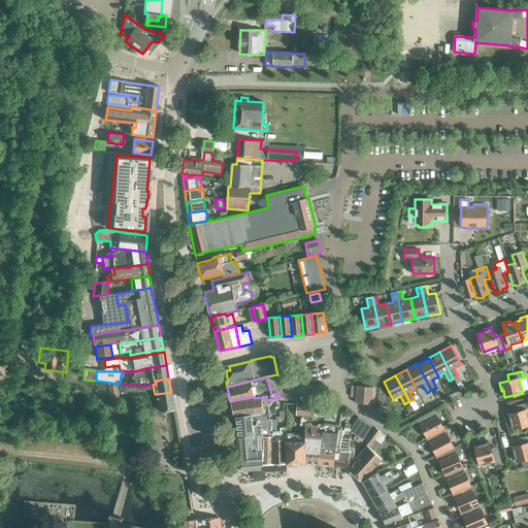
[(356,403),(372,404),(374,387),(358,386),(356,403)]
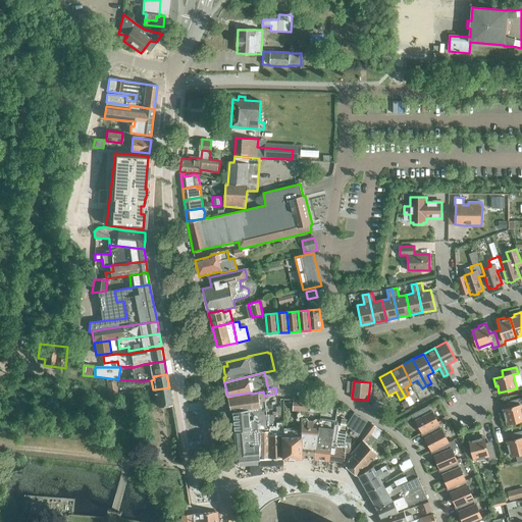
[(169,387),(155,389),(158,407),(172,405),(169,387)]
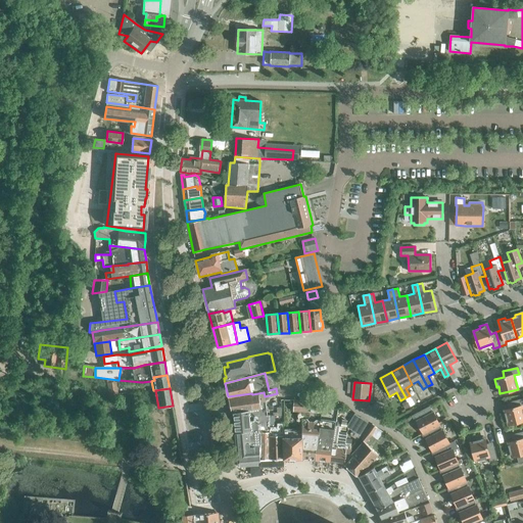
[(267,408),(265,396),(264,392),(252,394),(251,393),(228,396),(231,411),(234,411),(234,413),(256,409),(257,409),(267,408)]
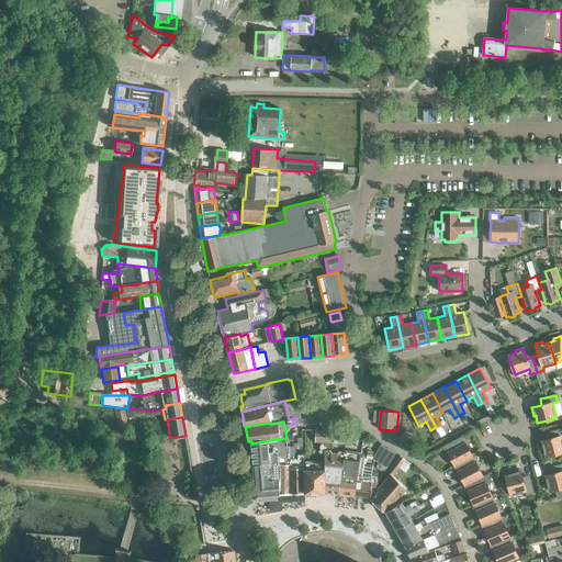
[(546,457),(561,451),(561,439),(561,437),(561,436),(561,428),(549,433),(550,439),(540,441),(541,449),(543,449),(546,457)]
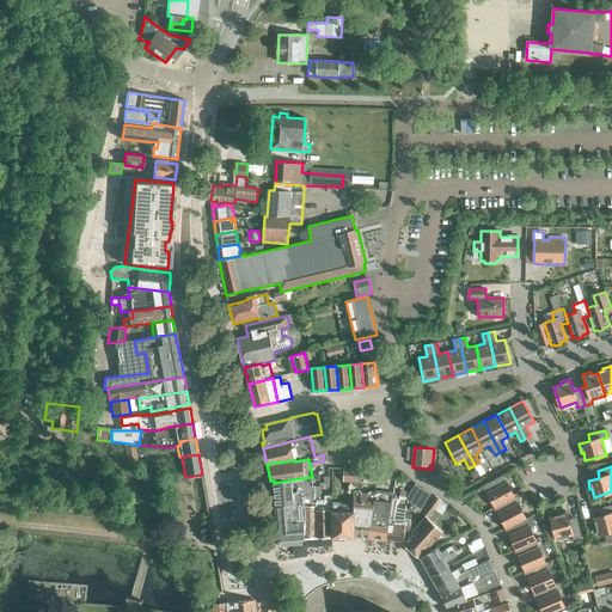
[(363,483),(377,484),(378,471),(373,470),(366,470),(363,483)]
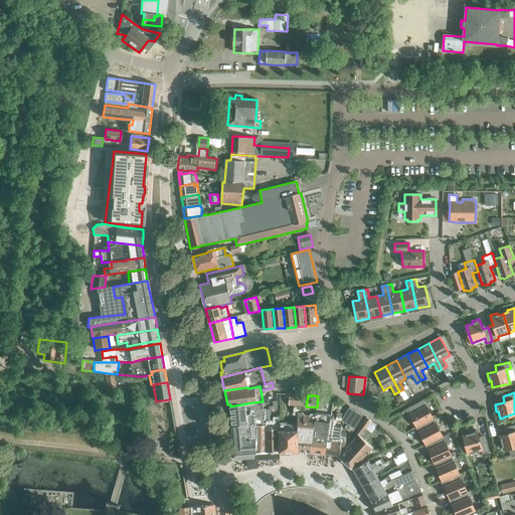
[(266,424),(266,419),(266,407),(264,407),(263,401),(253,402),(252,402),(230,406),(234,445),(235,455),(256,453),(258,424),(266,424)]
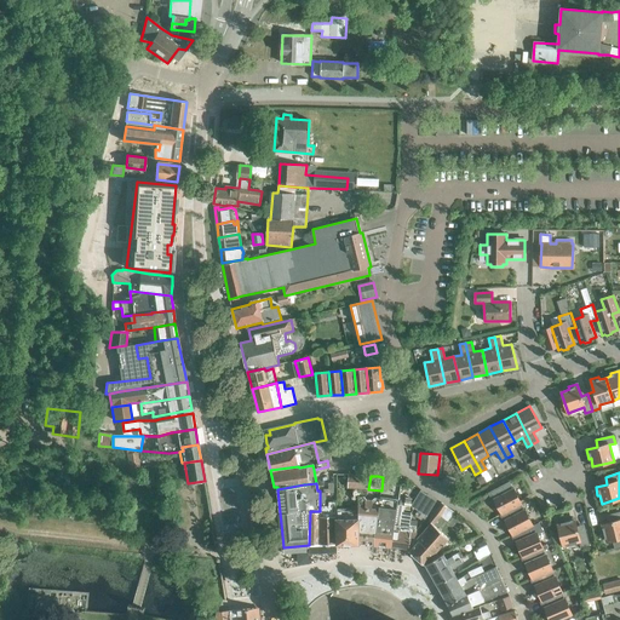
[(521,504),(521,505),(522,504),(514,489),(512,489),(509,483),(489,493),(493,500),(494,500),(501,514),(521,504)]
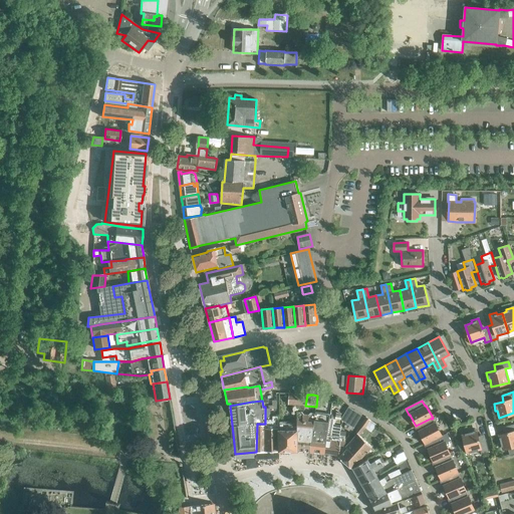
[(339,420),(353,429),(362,415),(348,406),(339,420)]
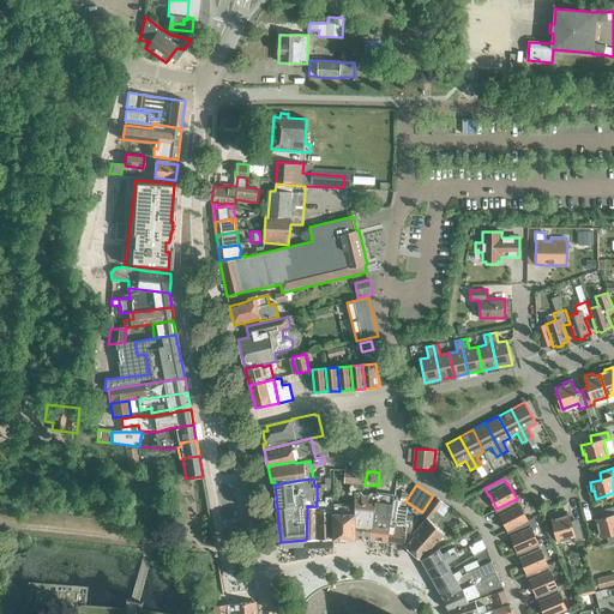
[(373,528),(377,498),(377,494),(372,494),(368,495),(362,495),(361,493),(355,492),(355,506),(355,539),(372,540),(372,528),(373,528)]
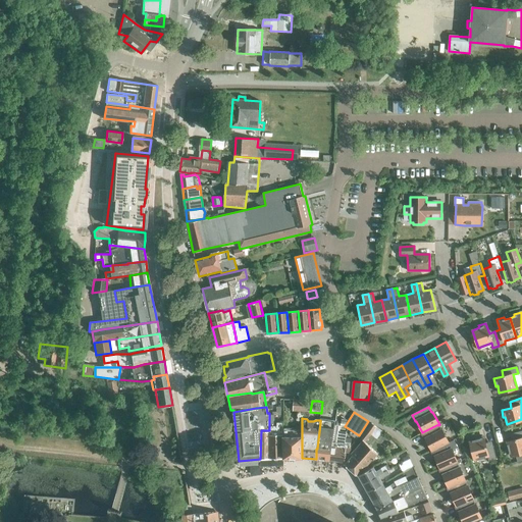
[(316,449),(316,459),(329,460),(335,425),(335,421),(321,420),(320,423),(317,449),(316,449)]
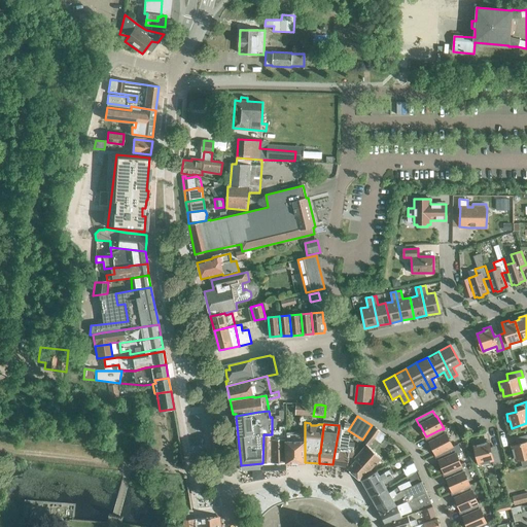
[(286,462),(286,441),(286,438),(285,425),(279,426),(279,429),(272,429),(272,434),(264,434),(262,463),(272,462),(286,462)]
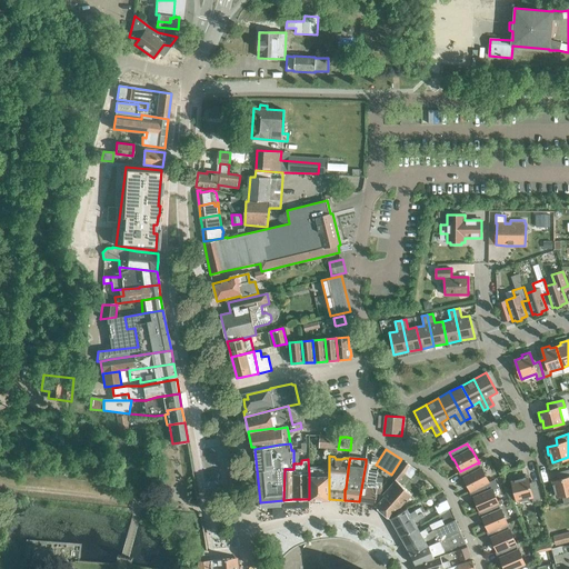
[(390,519),(391,518),(412,495),(398,481),(406,473),(411,466),(405,461),(399,470),(392,481),(393,482),(382,495),(385,496),(376,507),(390,519)]
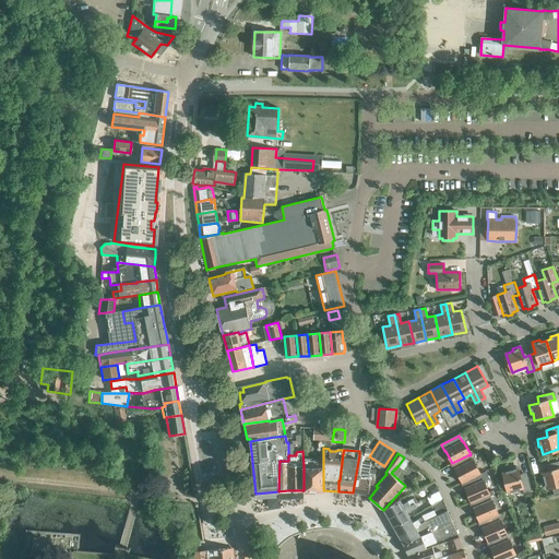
[(472,461),(470,455),(470,454),(452,463),(451,464),(455,470),(462,483),(463,483),(479,474),(480,474),(473,460),(472,461)]
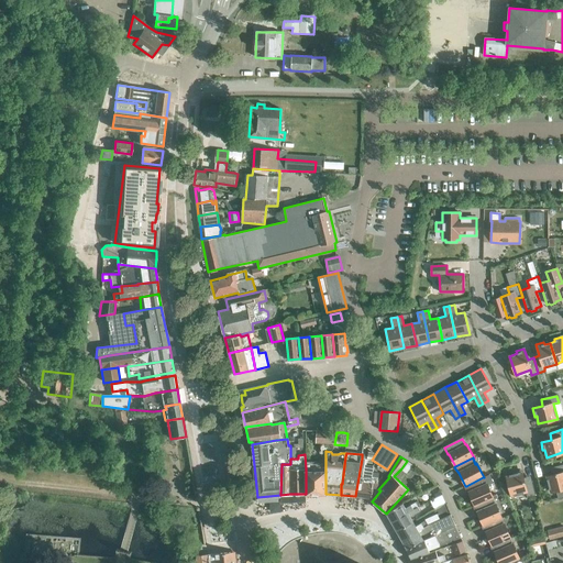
[(362,459),(355,496),(371,498),(373,487),(376,487),(381,481),(378,479),(378,477),(373,477),(374,466),(366,465),(367,459),(362,459)]
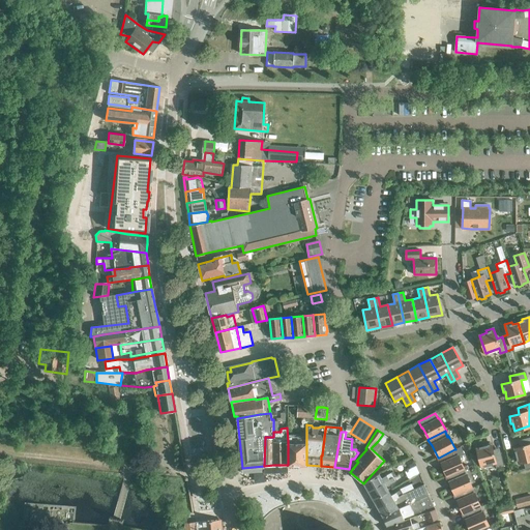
[(306,465),(306,437),(294,437),(294,443),(288,443),(288,465),(306,465)]
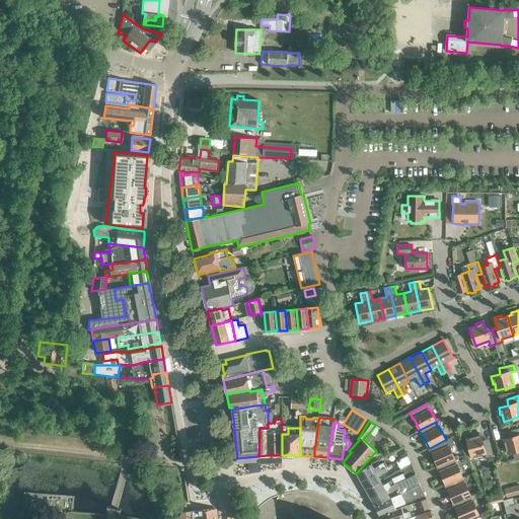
[(508,453),(518,450),(518,429),(510,431),(512,437),(502,440),(504,447),(506,446),(508,453)]
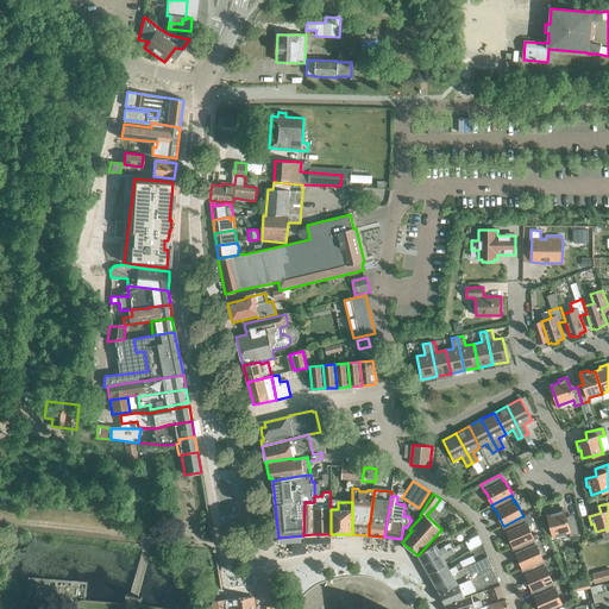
[(575,519),(567,520),(564,509),(556,510),(557,513),(547,515),(553,537),(570,532),(571,538),(578,535),(575,519)]
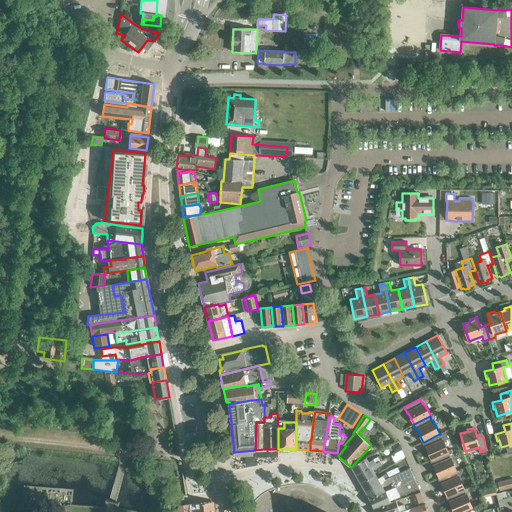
[(442,440),(439,434),(424,442),(423,442),(426,448),(432,460),(447,453),(448,453),(443,440),(442,440)]
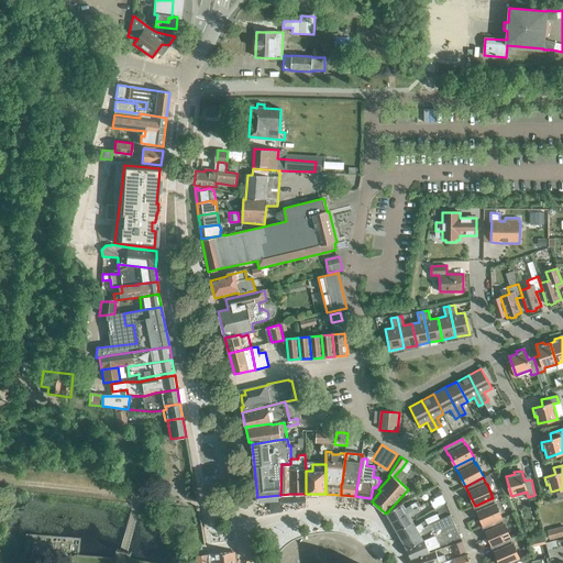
[(433,499),(442,495),(439,486),(429,490),(433,499)]
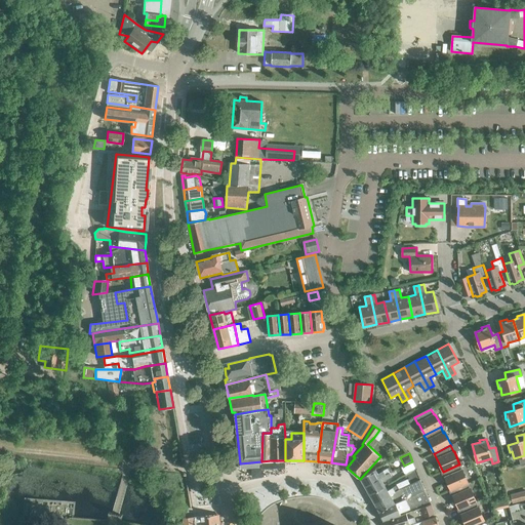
[(412,461),(404,466),(401,468),(405,475),(415,469),(412,461)]
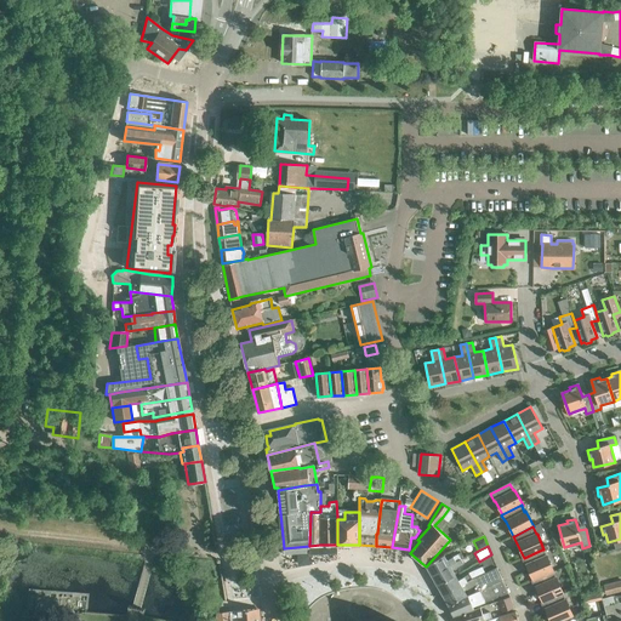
[(546,556),(543,550),(542,550),(524,558),(523,558),(525,565),(527,565),(533,580),(534,580),(552,571),(552,573),(553,571),(547,556),(546,556)]
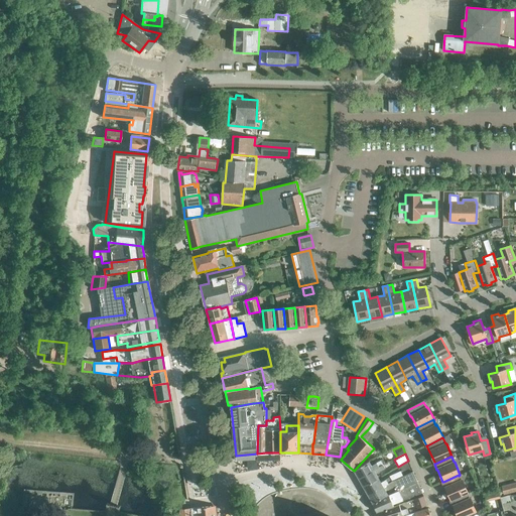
[(358,475),(360,478),(384,465),(383,464),(385,463),(384,460),(372,465),(367,467),(366,464),(355,470),(356,470),(355,472),(356,475),(358,475)]
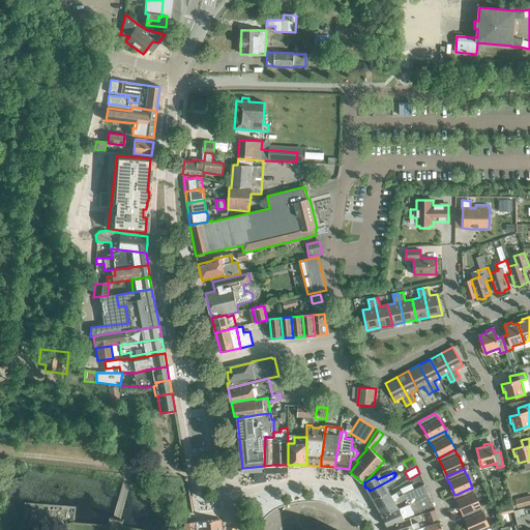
[(374,499),(389,491),(387,487),(396,481),(394,477),(370,491),(371,493),(370,495),(372,498),(374,498),(374,499)]
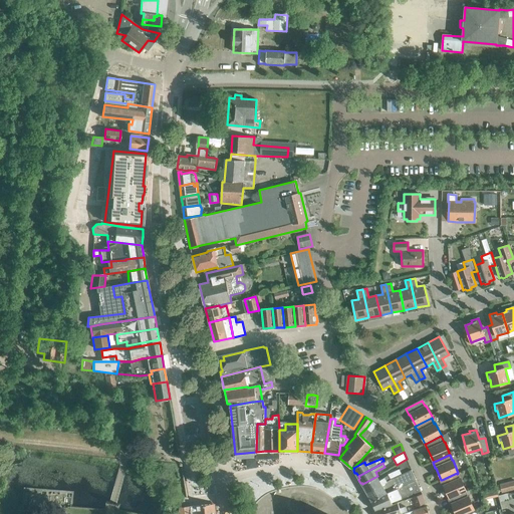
[(396,490),(416,480),(412,470),(392,479),(367,492),(368,495),(367,496),(369,499),(371,500),(373,499),(374,499),(384,494),(396,490)]
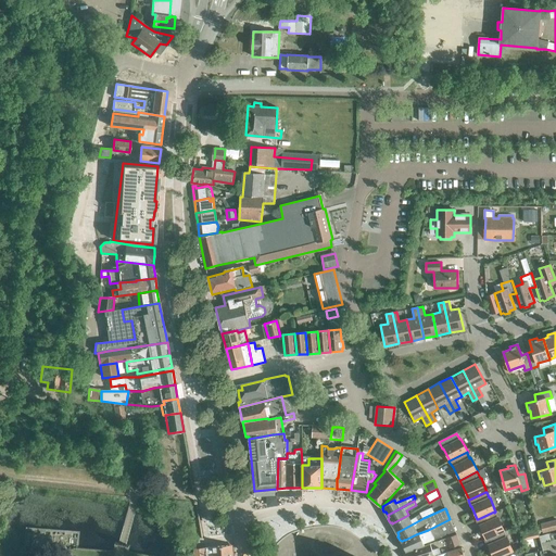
[(497,518),(494,513),(494,512),(478,519),(477,519),(479,526),(480,526),(485,539),(503,531),(503,532),(504,531),(498,517),(497,518)]
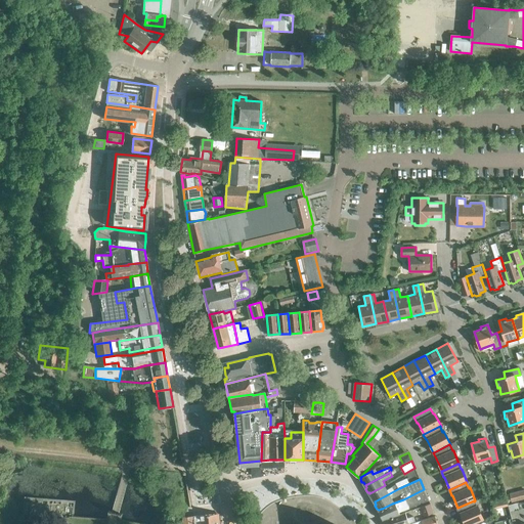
[(375,501),(399,488),(397,484),(387,489),(385,485),(369,493),(370,494),(369,495),(370,498),(373,498),(375,501)]
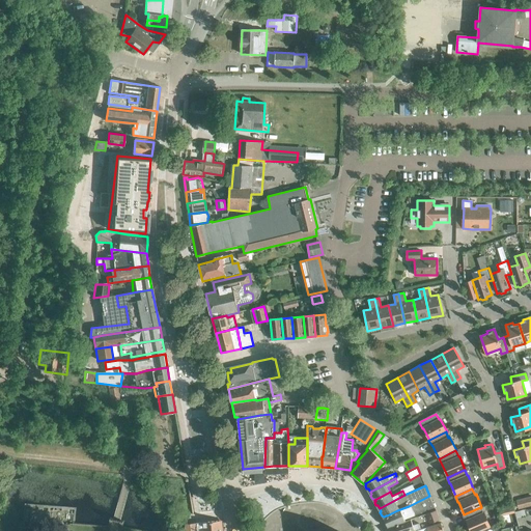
[(530,504),(530,495),(516,499),(519,508),(530,504)]
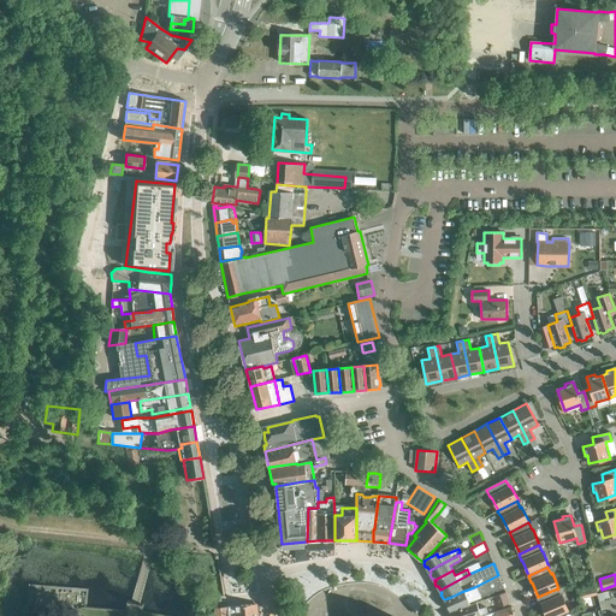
[(449,611),(469,604),(504,588),(498,575),(474,587),(461,592),(449,598),(448,598),(445,599),(444,600),(449,609),(449,611)]
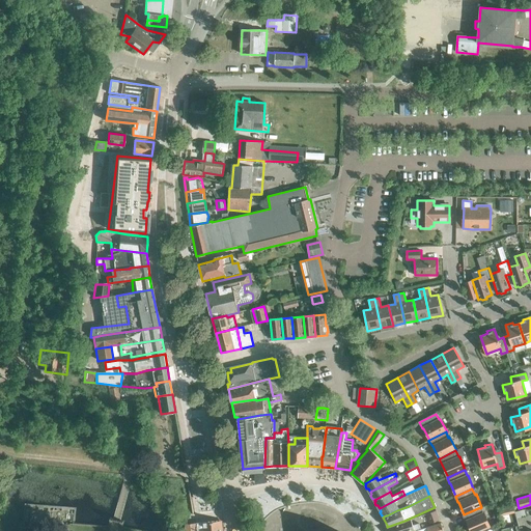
[(482,513),(480,508),(480,507),(464,514),(463,514),(466,522),(467,521),(471,530),(478,530),(490,527),(483,512),(482,513)]
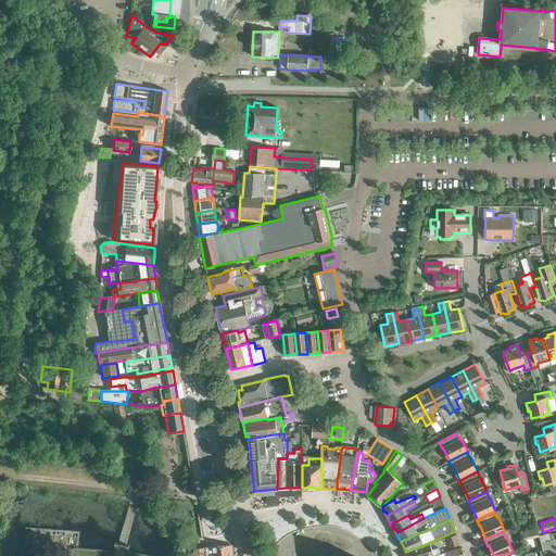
[(446,538),(450,547),(459,544),(456,534),(446,538)]
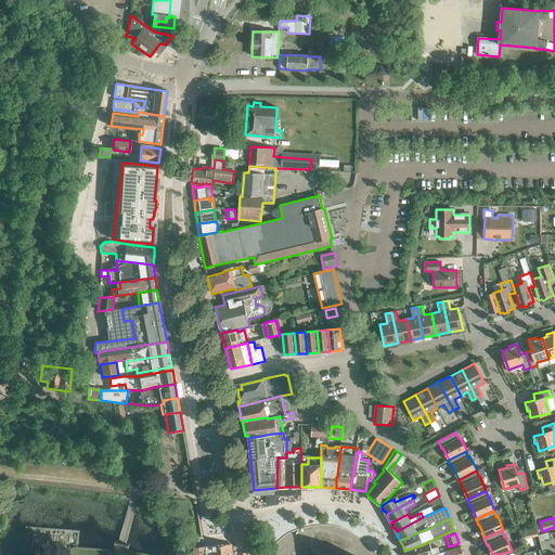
[(194,554),(233,554),(233,544),(229,543),(203,546),(193,547),(194,554)]
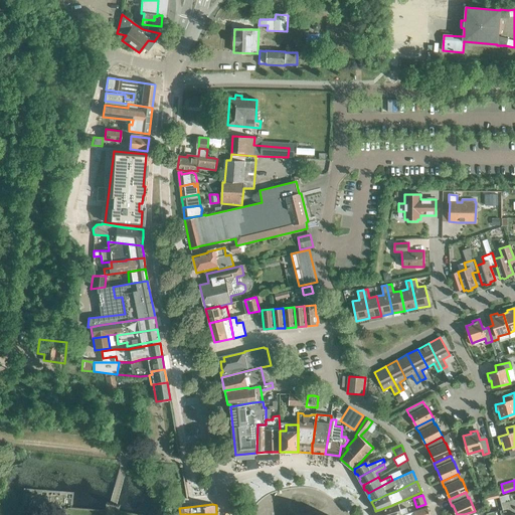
[(376,514),(401,514),(408,513),(406,508),(400,510),(398,505),(393,507),(392,505),(375,511),(376,514)]
